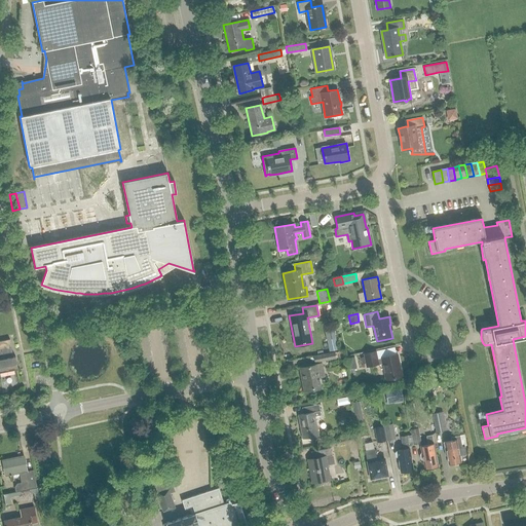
[(330,351),(338,349),(335,338),(327,340),(330,351)]
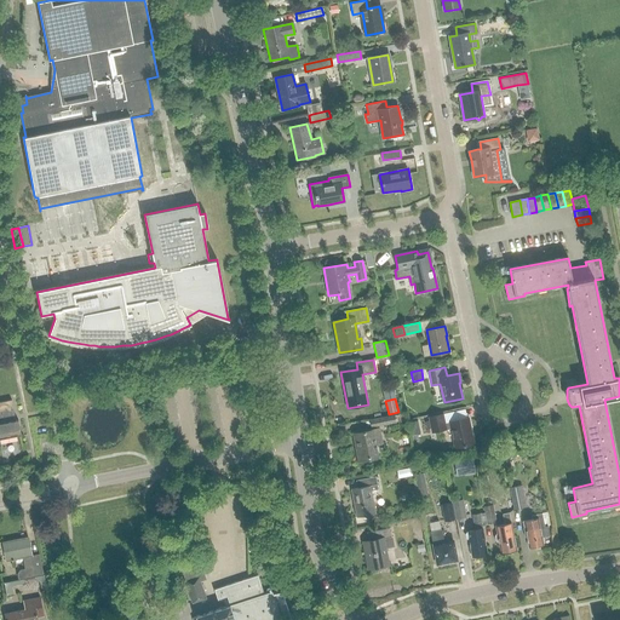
[(16,420),(12,400),(0,402),(0,438),(21,435),(18,420),(16,420)]
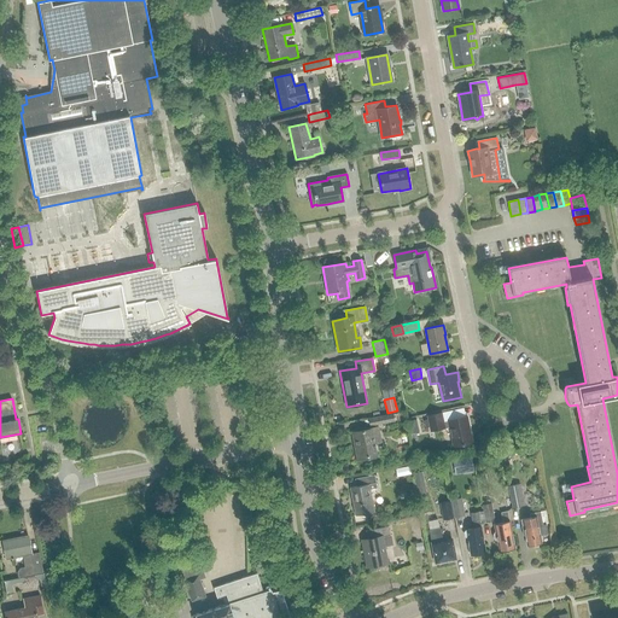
[(441,413),(427,415),(431,431),(449,427),(453,447),(472,443),(466,417),(447,420),(447,421),(443,421),(441,413)]
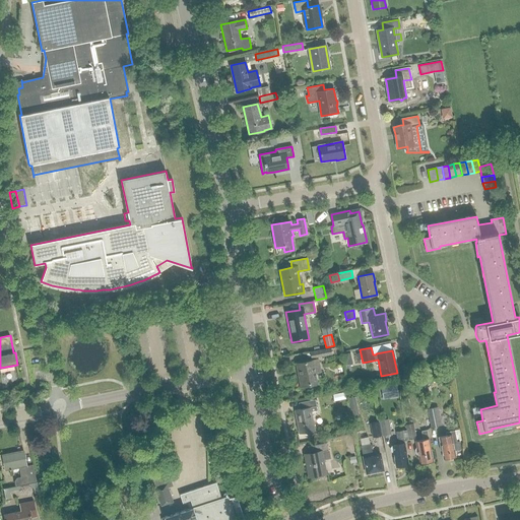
[(330,348),(311,352),(313,358),(331,354),(330,348)]
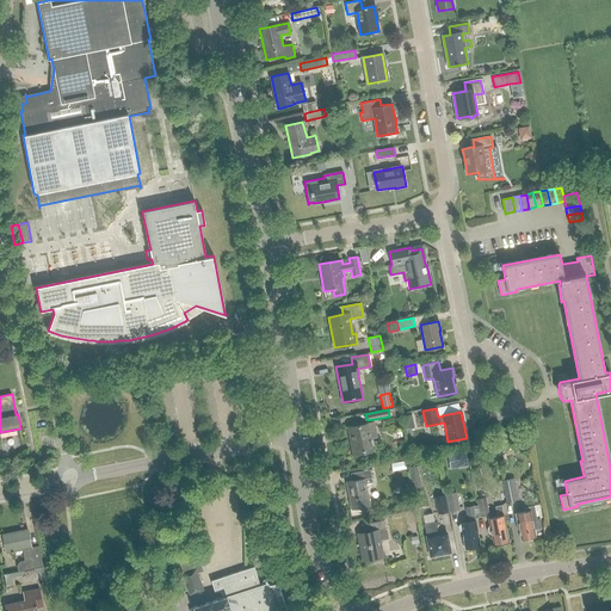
[(374,423),(347,427),(353,455),(372,451),(370,439),(377,438),(374,423)]
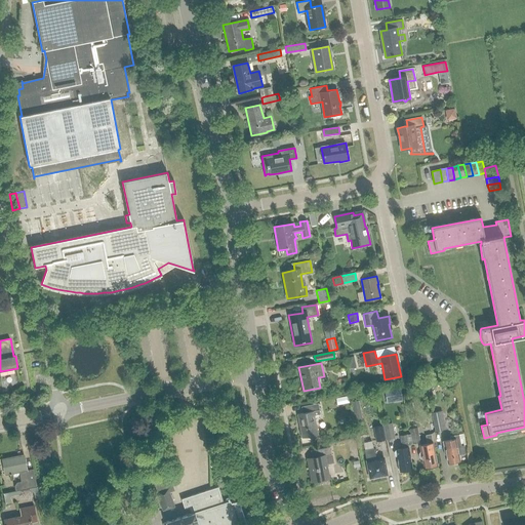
[(385,390),(387,404),(403,401),(400,388),(385,390)]
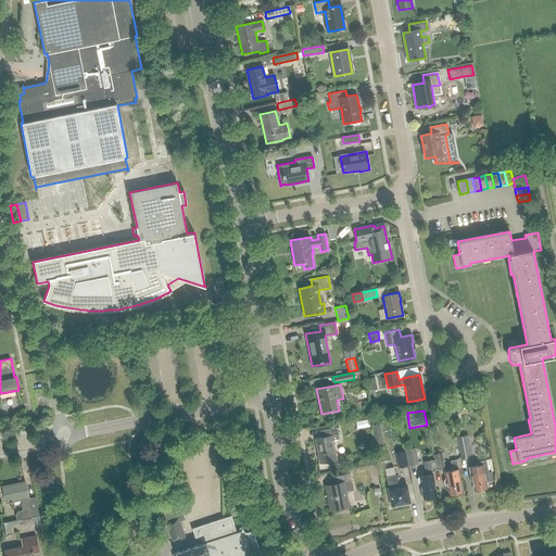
[(368,420),(355,422),(357,429),(369,427),(368,420)]
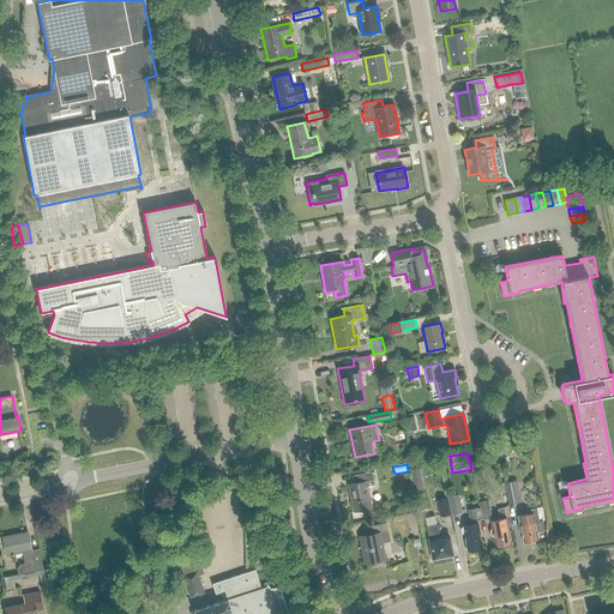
[(419,469),(410,471),(415,492),(423,489),(419,469)]
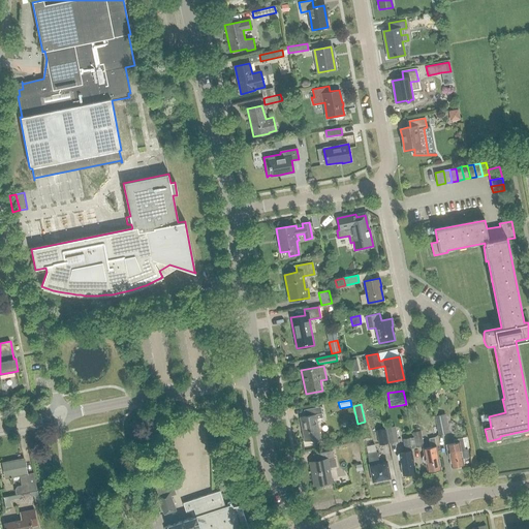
[(300,417),(304,441),(320,438),(316,419),(322,418),(320,407),(306,410),(307,416),(300,417)]
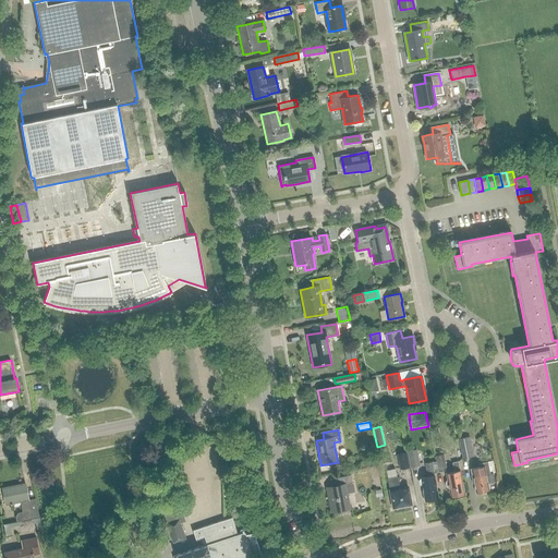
[(474,457),(470,437),(459,439),(463,459),(474,457)]
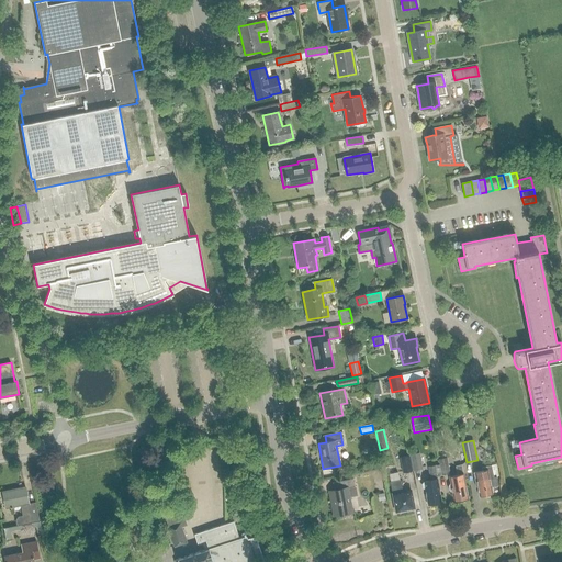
[(424,469),(420,452),(411,453),(414,471),(424,469)]
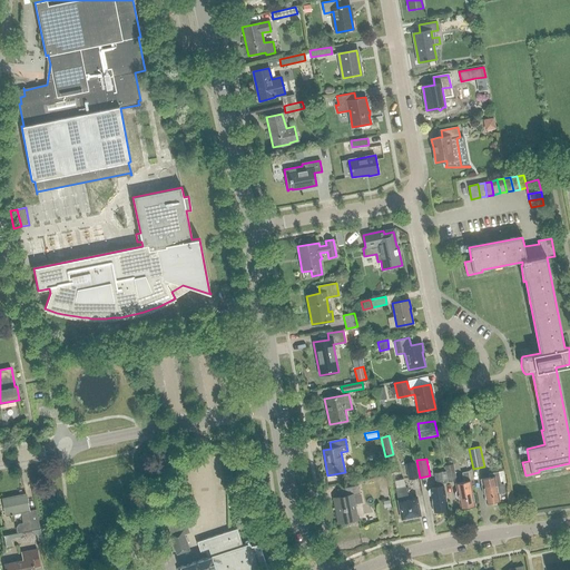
[(418,478),(414,462),(406,464),(409,479),(418,478)]
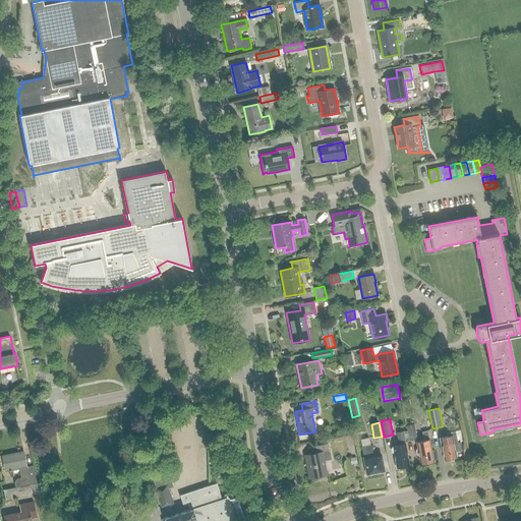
[(413,424),(406,425),(409,440),(415,439),(413,424)]
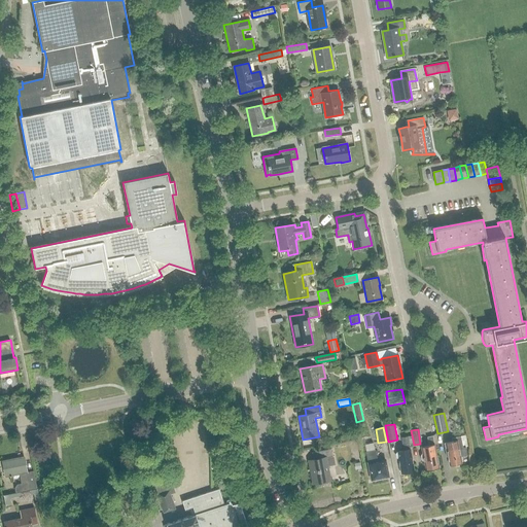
[(428,446),(422,448),(423,454),(422,454),(420,456),(421,460),(423,461),(424,461),(426,469),(432,468),(432,470),(436,469),(436,467),(438,467),(435,451),(434,451),(431,436),(426,437),(428,446)]
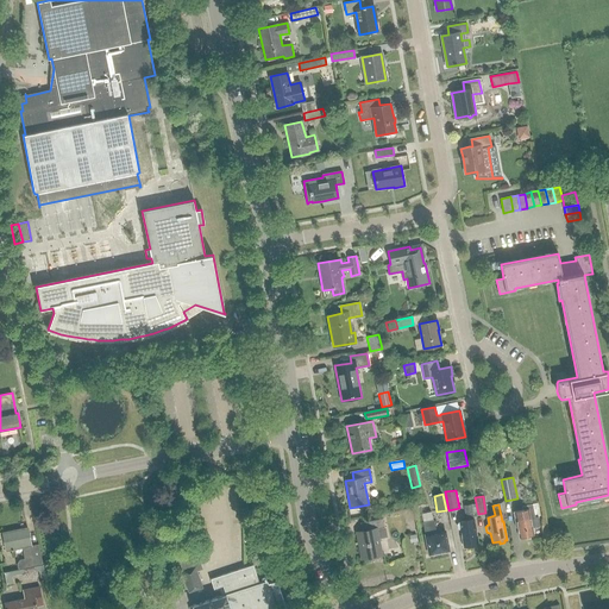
[(533,535),(532,528),(540,527),(538,518),(535,518),(532,504),(522,507),(522,510),(513,513),(514,520),(516,528),(518,528),(519,538),(526,537),(526,538),(532,537),(531,535),(533,535)]
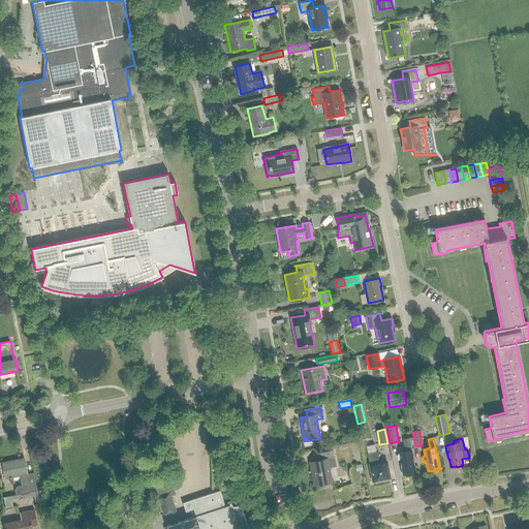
[(412,452),(411,446),(410,446),(405,447),(406,453),(398,454),(398,455),(397,456),(398,460),(400,461),(402,475),(405,474),(407,476),(409,476),(410,474),(415,473),(411,452),(412,452)]
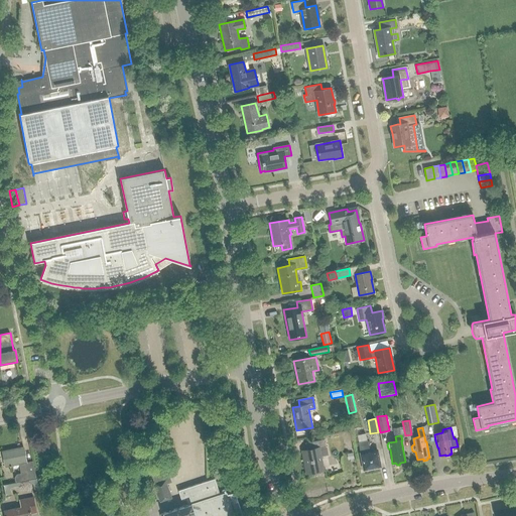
[(306,452),(300,453),(304,473),(323,470),(319,456),(327,455),(325,439),(305,443),(306,452)]
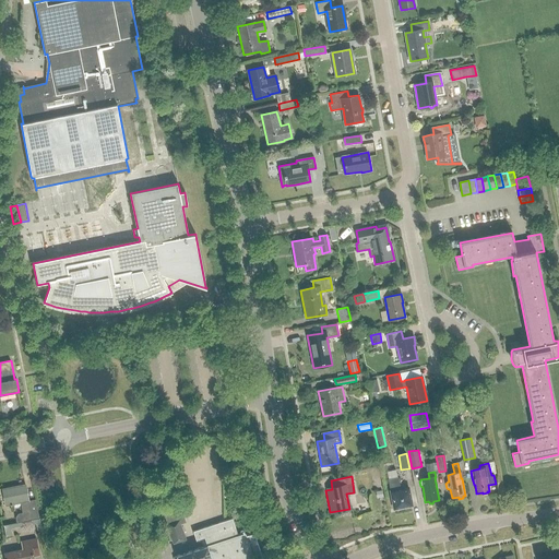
[(394,509),(396,509),(397,510),(401,509),(402,508),(412,506),(408,488),(400,490),(397,478),(389,480),(394,509)]
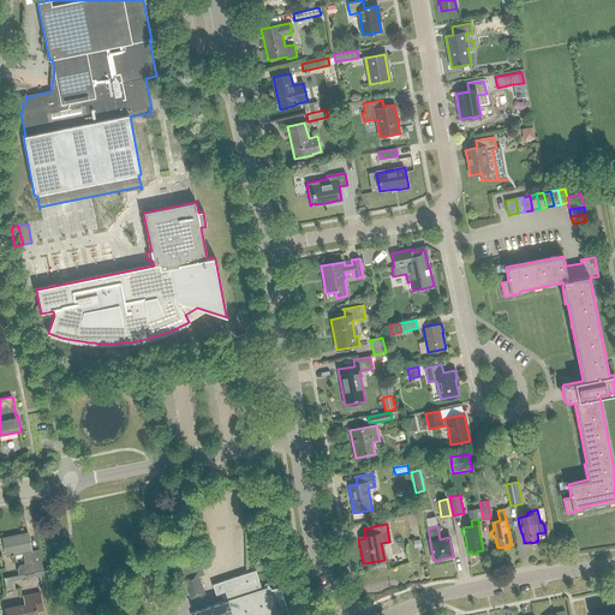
[(33,555),(28,533),(3,538),(6,556),(23,553),(25,565),(19,565),(17,569),(18,574),(43,569),(40,554),(33,555)]
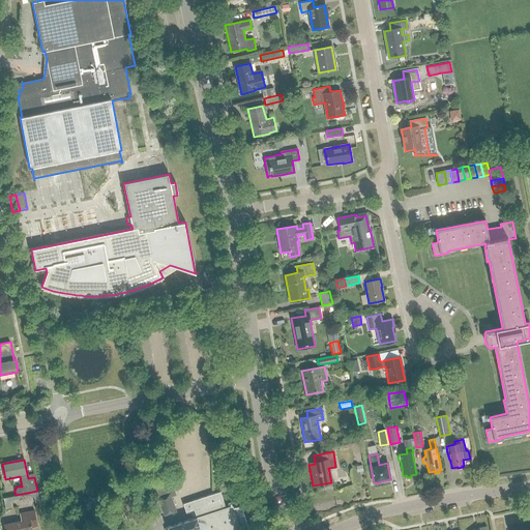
[(175,506),(170,493),(174,492),(171,481),(155,487),(158,497),(163,510),(165,516),(176,511),(175,506)]
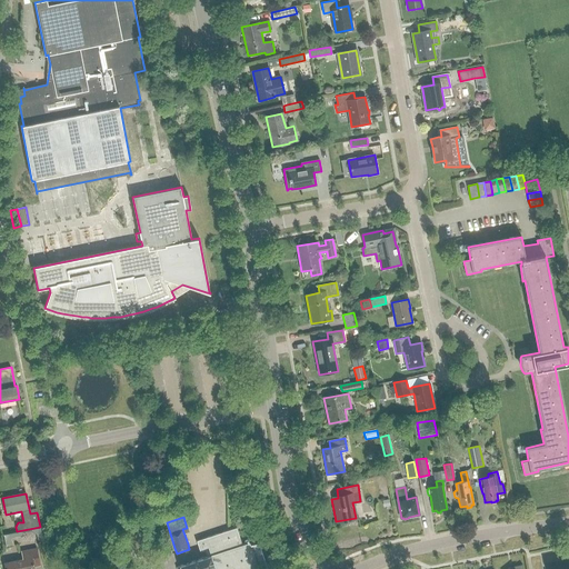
[(237,528),(197,541),(200,552),(205,551),(208,558),(181,567),(178,568),(177,568),(257,568),(257,567),(266,563),(259,543),(250,546),(249,543),(242,546),(237,528)]
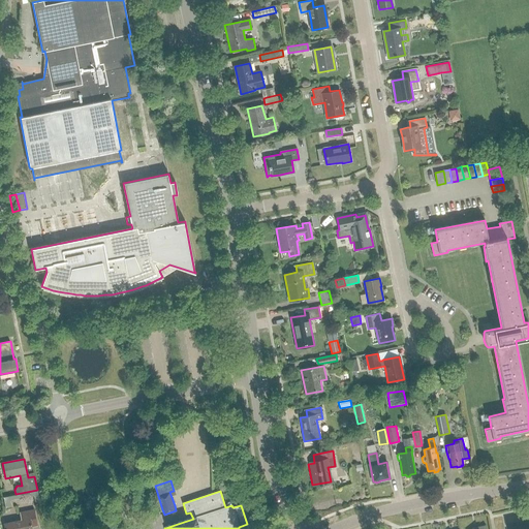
[(22,521),(4,524),(4,528),(31,528),(31,527),(36,526),(34,510),(21,512),(22,521)]
